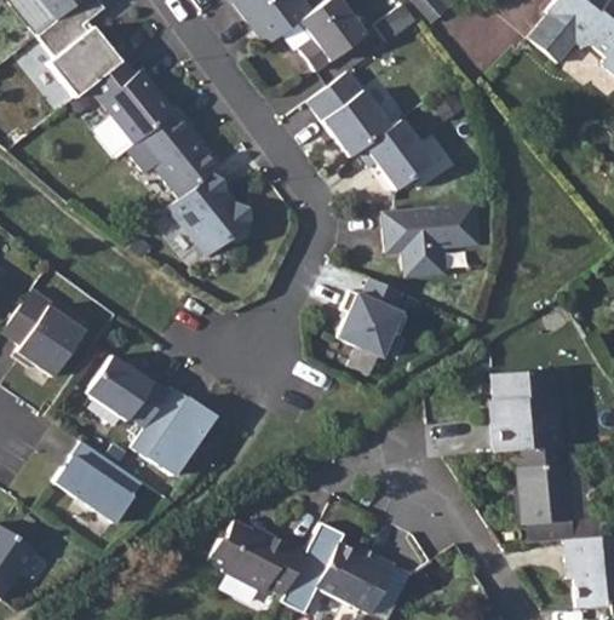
[(92,87),(124,62),(96,28),(91,32),(86,26),(91,22),(108,9),(101,0),(84,0),(59,21),(40,36),(59,59),(52,65),(78,98),(92,87)]
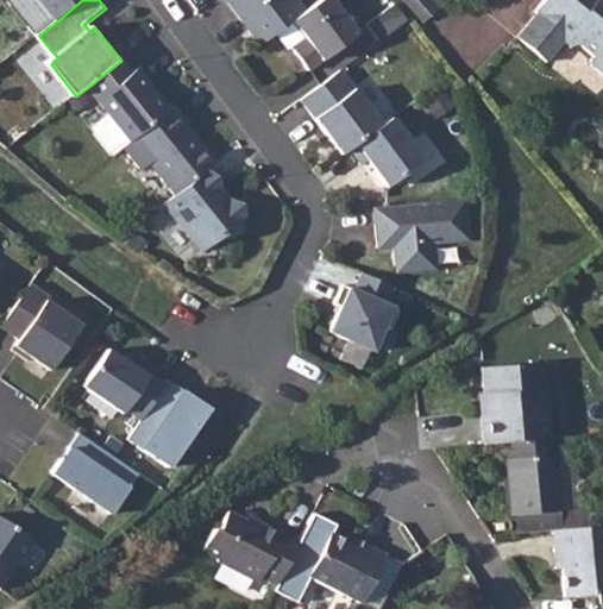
[(42,0),(58,20),(82,0),(42,0)]
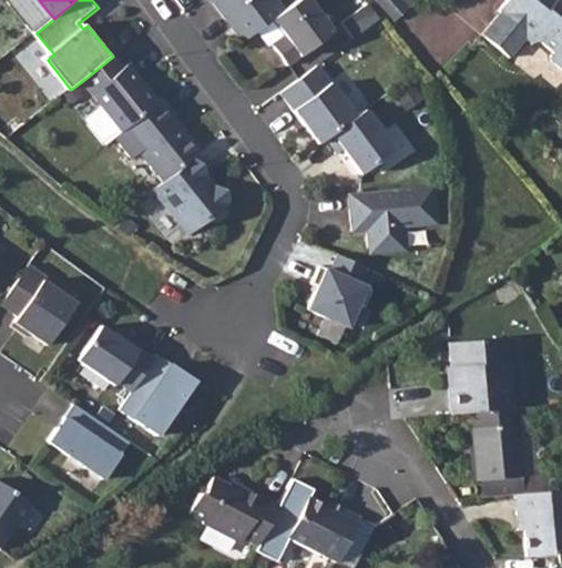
[(279,0),(215,0),(247,42),(276,20),(288,11),(279,0)]
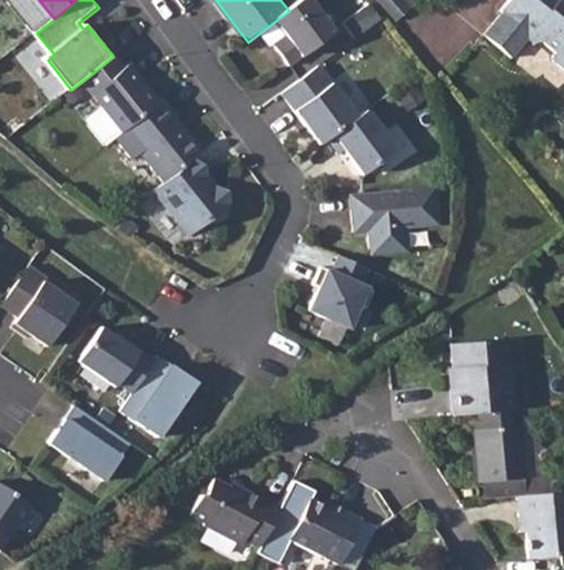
[(304,0),(289,11),(277,20),(290,37),(278,46),(294,66),(338,32),(315,0),(304,0)]
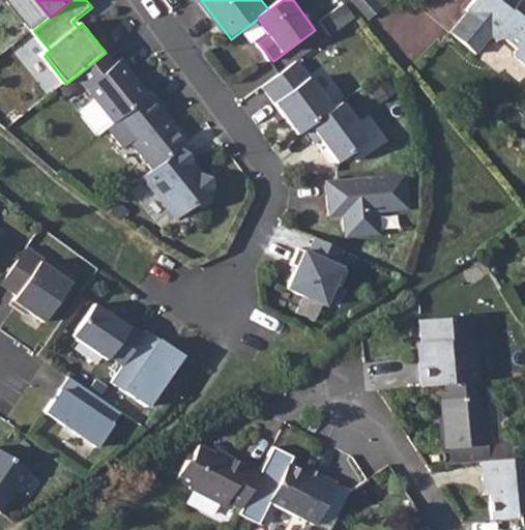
[(394,2),(391,0),(354,0),(374,21),(394,2)]
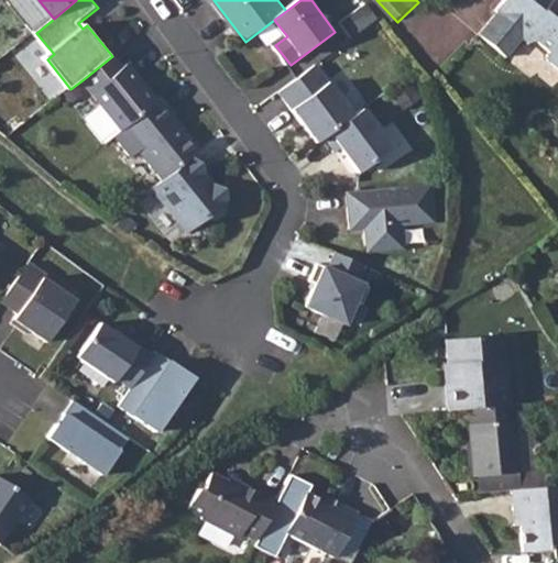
[(494,13),(476,35),(503,57),(518,39),(522,42),(532,40),(546,52),(545,53),(547,63),(557,70),(557,0),(501,0),(492,11),(494,13)]
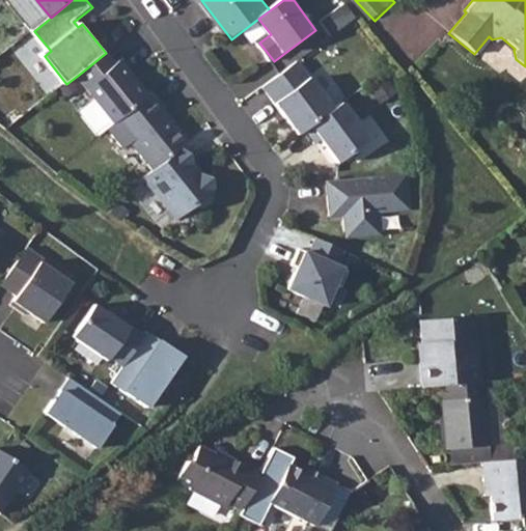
[(117,123),(151,95),(123,60),(118,64),(108,51),(106,53),(79,75),(117,123)]
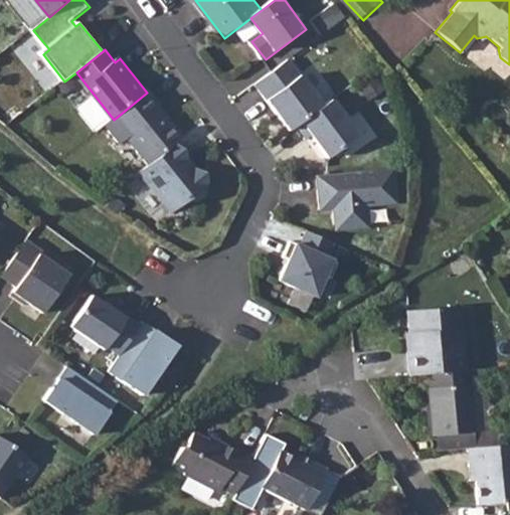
[(292,59),(258,84),(293,131),(299,126),(326,106),(292,59)]
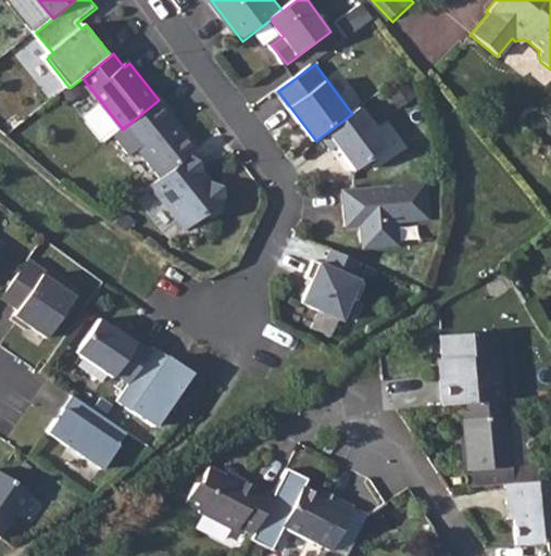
[(192,155),(201,148),(182,122),(179,124),(173,116),(177,113),(164,97),(159,100),(123,129),(116,134),(134,154),(141,148),(165,177),(192,155)]
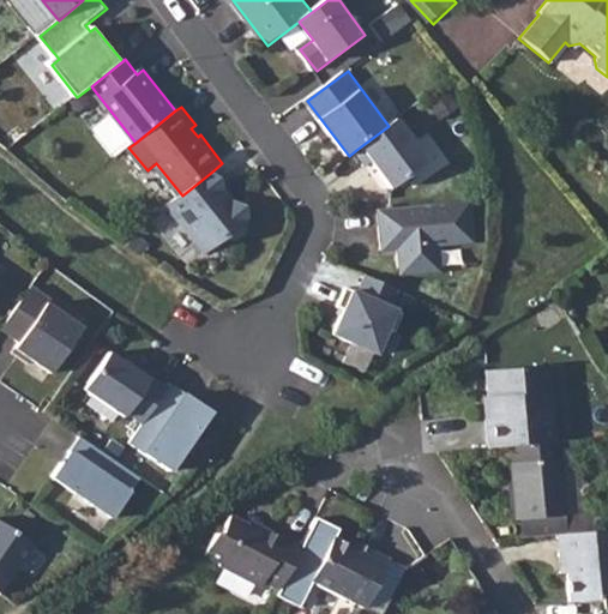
[(389,126),(356,150),(368,167),(375,162),(395,188),(429,162),(398,119),(389,126)]
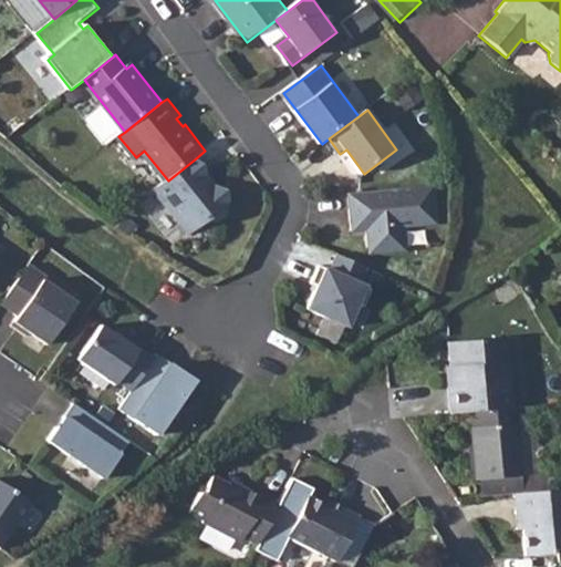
[(232,186),(216,184),(196,158),(168,181),(157,189),(193,234),(209,220),(218,222),(230,212),(232,186)]
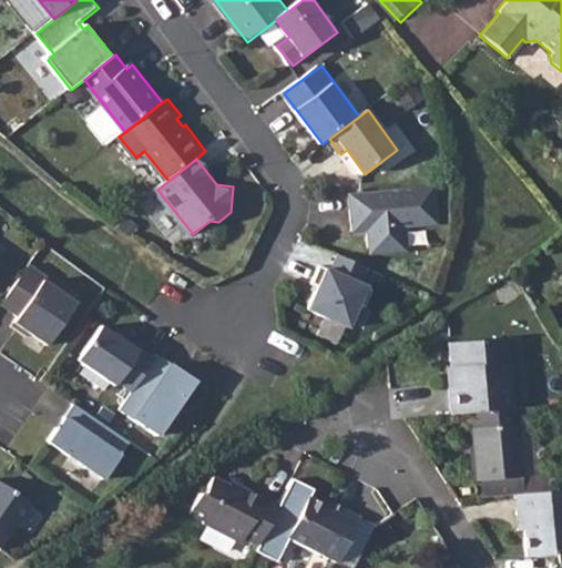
[(437,185),(353,193),(357,231),(371,230),(373,247),(380,253),(409,251),(407,226),(440,224),(437,185)]
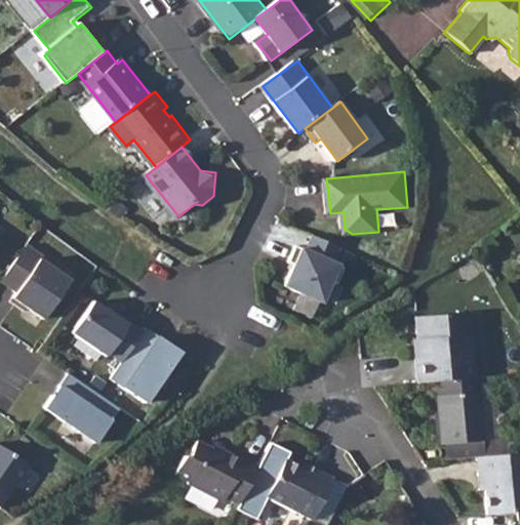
[(345,248),(315,235),(309,250),(298,245),(291,263),(296,265),(287,285),(326,303),(335,282),(341,284),(348,268),(337,264),(345,248)]
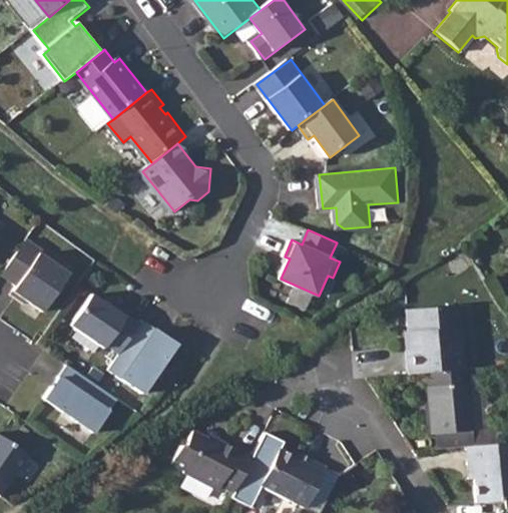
[(29,239),(5,275),(19,286),(16,291),(46,312),(72,274),(43,253),(45,250),(29,239)]
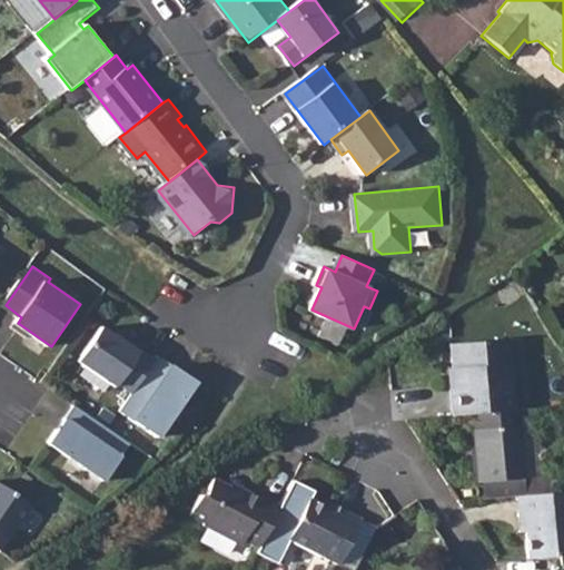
[(33,334),(18,323),(16,326),(31,338),(33,334)]
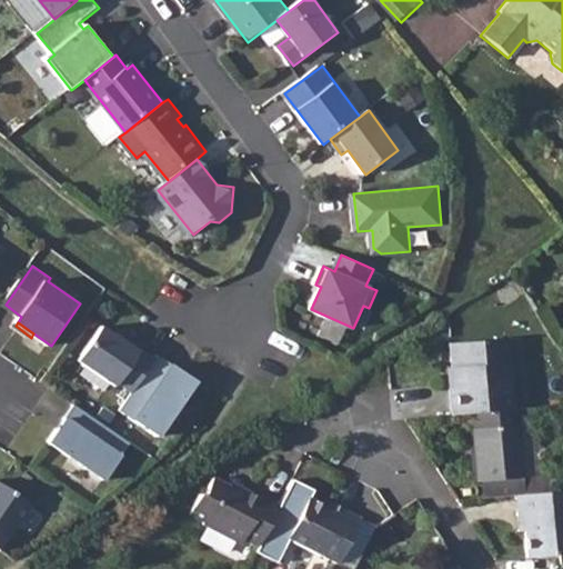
[(136,392),(159,358),(130,339),(128,342),(118,336),(104,327),(86,356),(87,365),(119,387),(121,383),(136,392)]
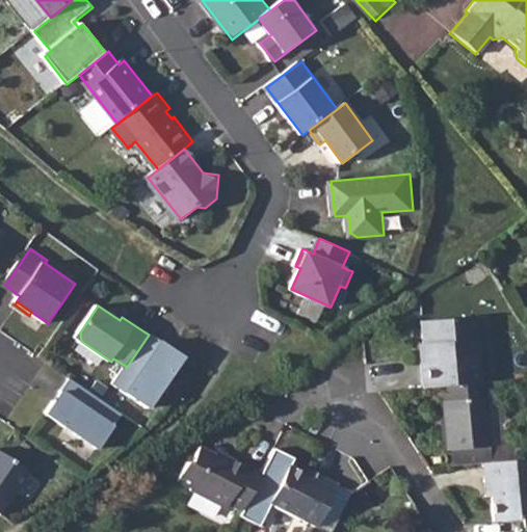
[(110,314),(120,320),(122,317),(112,311),(110,314)]
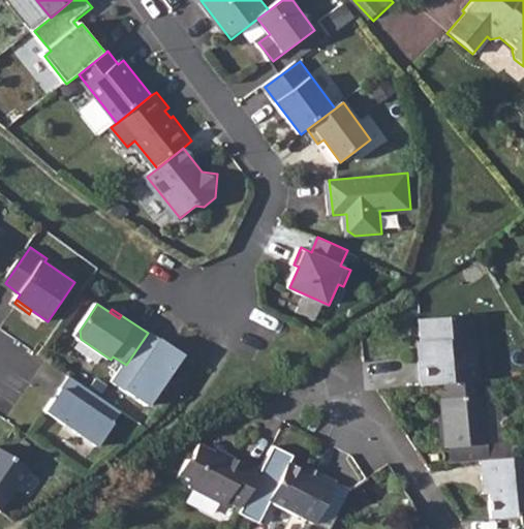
[(419,361),(422,390),(432,390),(445,387),(480,385),(473,318),(422,322),(425,360),(419,361)]
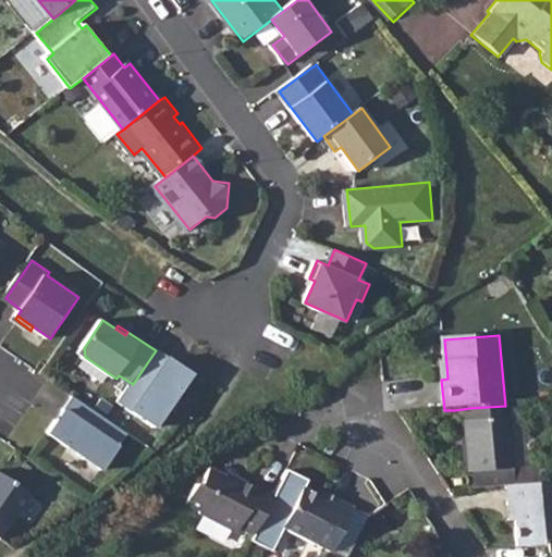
[(173,359),(158,348),(156,350),(133,384),(120,401),(158,429),(195,374),(182,364),(180,368),(171,362),(173,359)]
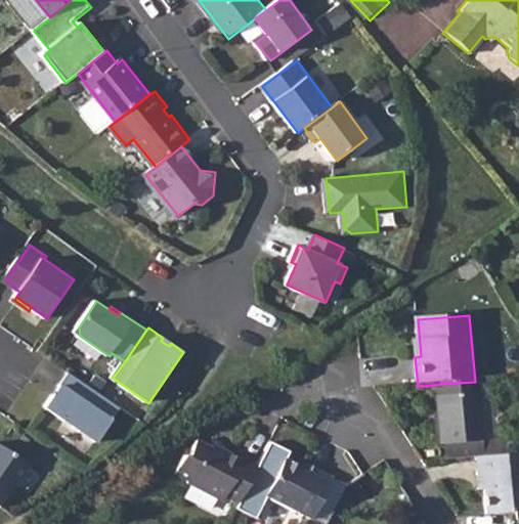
[(169,346),(171,343),(163,338),(161,341),(169,346)]
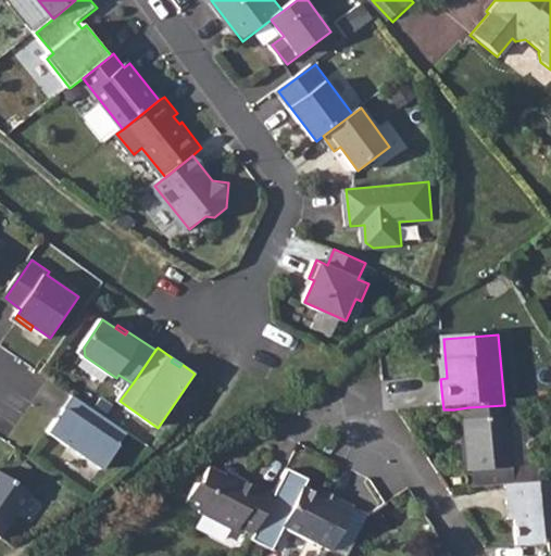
[(130,432),(76,395),(51,432),(104,469),(130,432)]
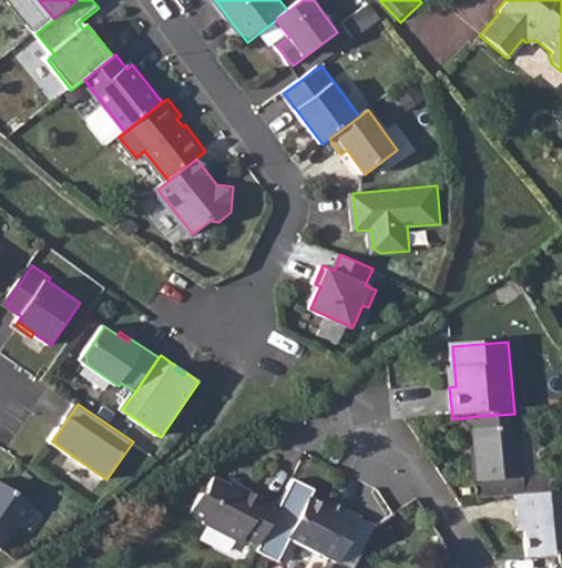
[(514,414),(478,416),(479,432),(474,433),(479,485),(489,484),(491,500),(513,498),(527,497),(521,436),(520,413),(514,414)]
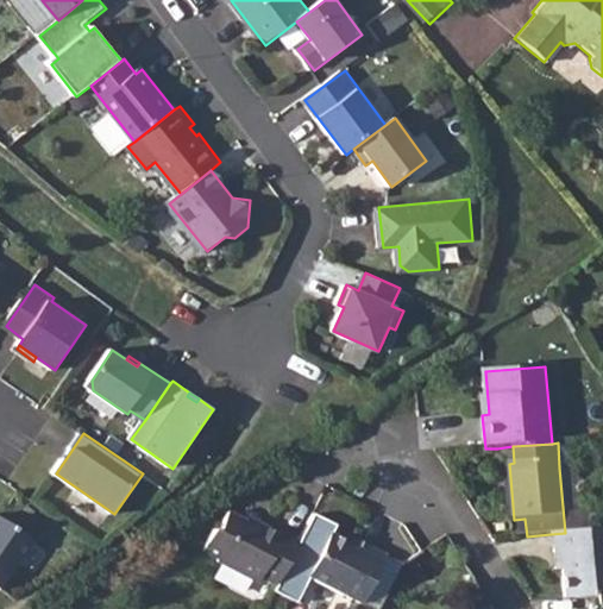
[(513,446),(497,449),(498,464),(503,464),(508,519),(514,520),(509,464),(514,463),(513,446)]
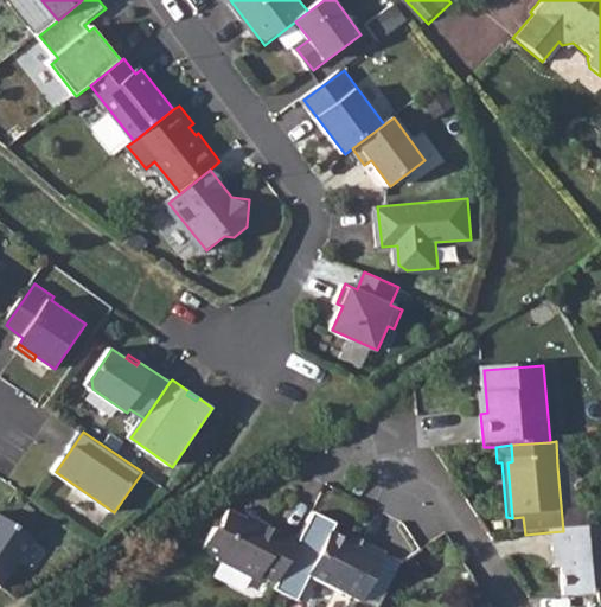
[(0,585),(4,588),(37,540),(0,513),(0,585)]
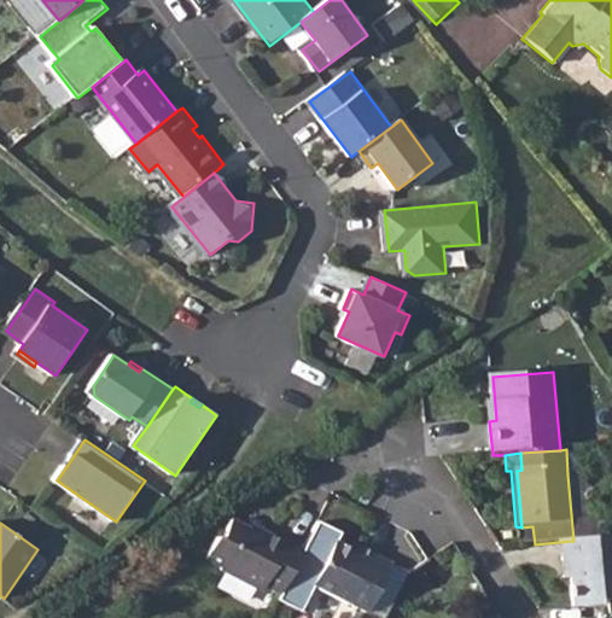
[(284,596),(307,551),(286,541),(285,544),(267,535),(264,540),(231,524),(220,544),(216,543),(207,561),(222,570),(221,573),(261,594),(264,587),(284,596)]
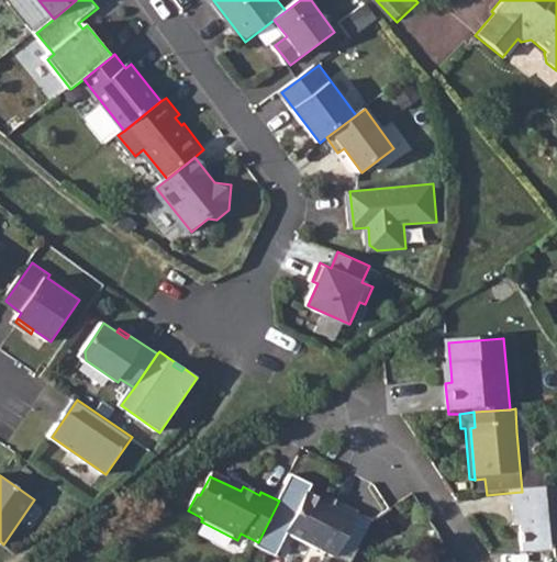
[(274,559),(287,536),(308,496),(312,489),(290,476),(279,501),(258,542),(254,549),(274,559)]
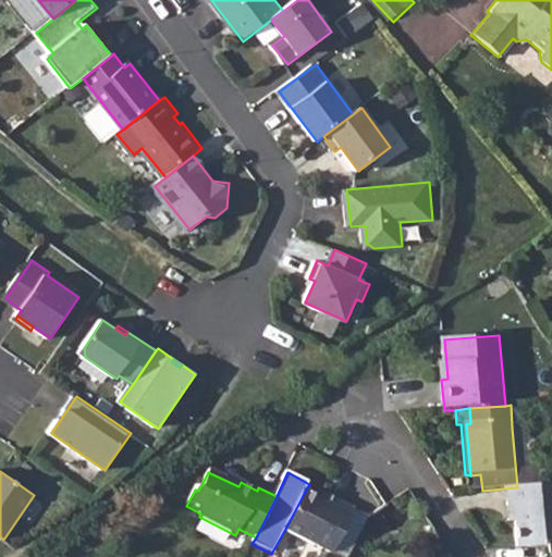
[(551,484),(517,487),(504,489),(507,522),(514,522),(517,549),(551,546),(551,484)]
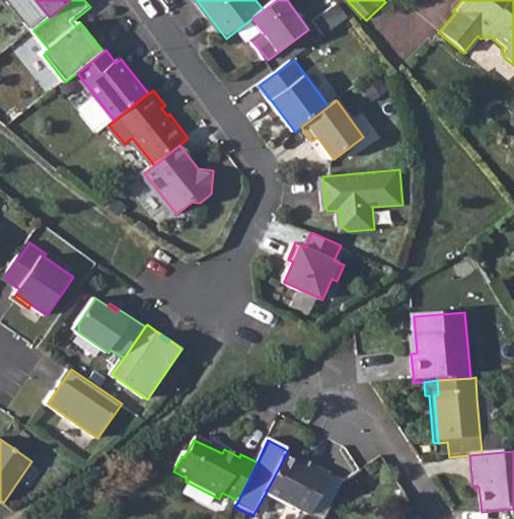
[(284,458),(265,495),(310,518),(332,476),(304,462),(301,467),(284,458)]
